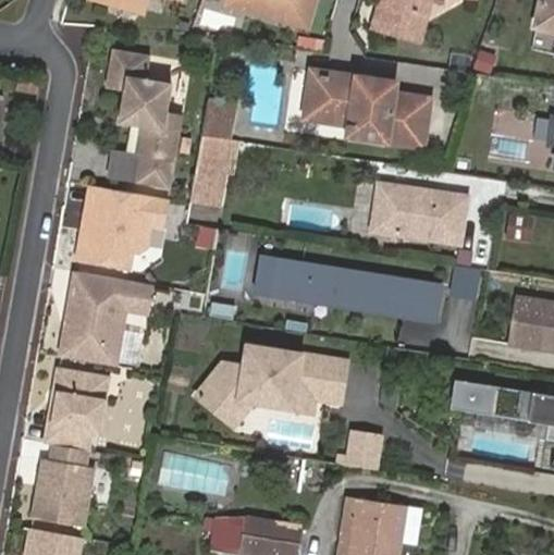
[(225,0),(224,4),(265,15),(268,0),(225,0)]
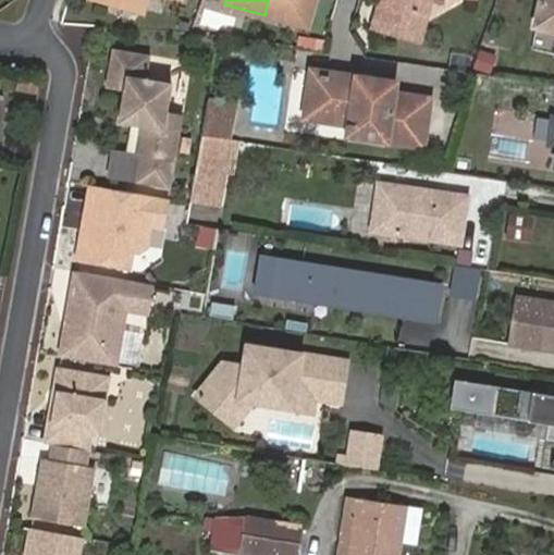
[(268,0),(265,15),(304,26),(311,0),(268,0)]
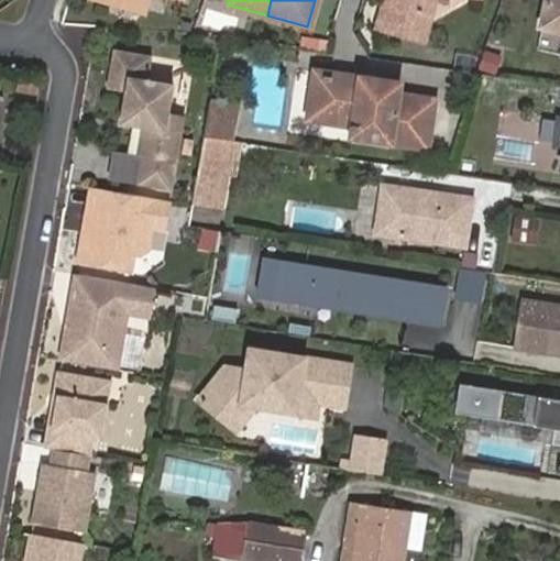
[(383,0),(376,28),(391,32),(399,0),(383,0)]
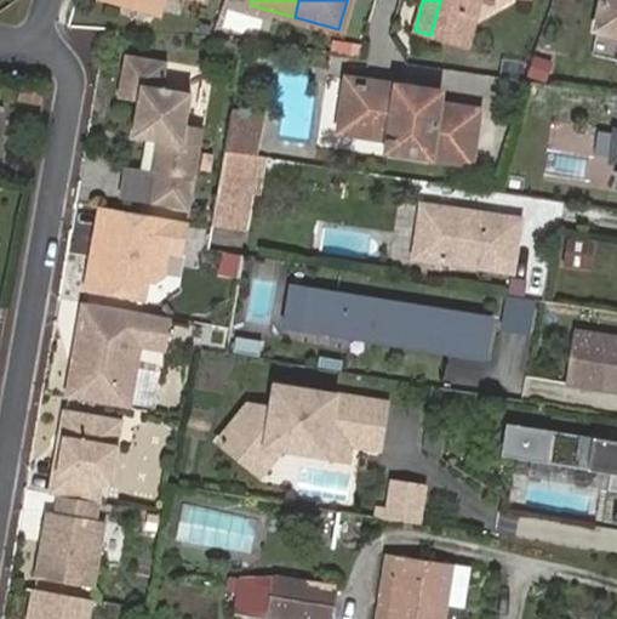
[(440,0),(430,35),(464,44),(475,0),(440,0)]
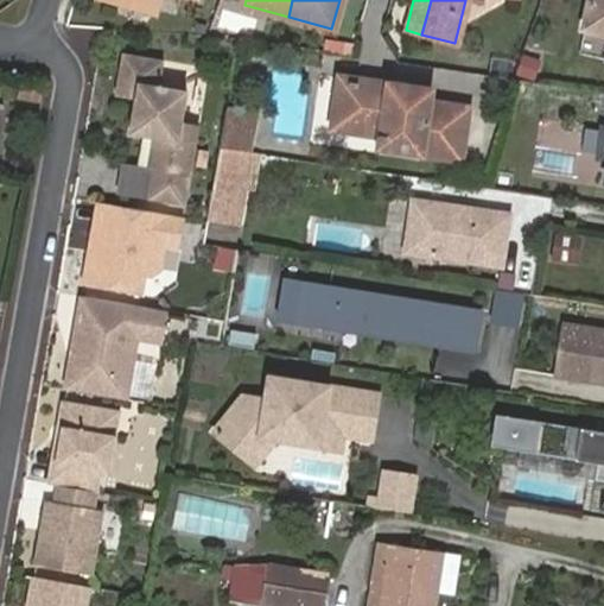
[(587,0),(582,29),(603,32),(603,0),(587,0)]
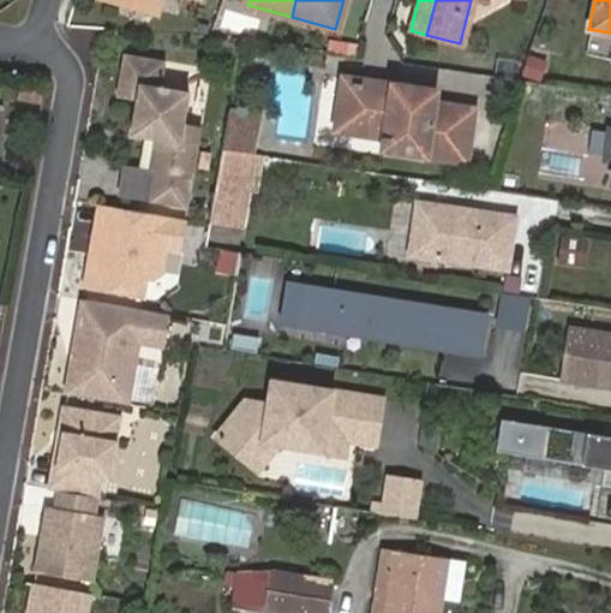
[(156,131),(155,137),(149,168),(154,170),(148,200),(185,207),(199,126),(183,123),(189,94),(159,88),(163,61),(124,55),(117,95),(136,99),(137,99),(131,134),(145,135),(147,129),(156,131)]
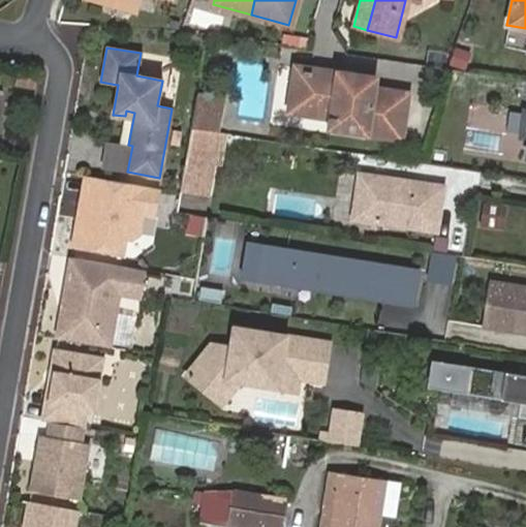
[(33,84),(35,71),(18,68),(16,81),(33,84)]
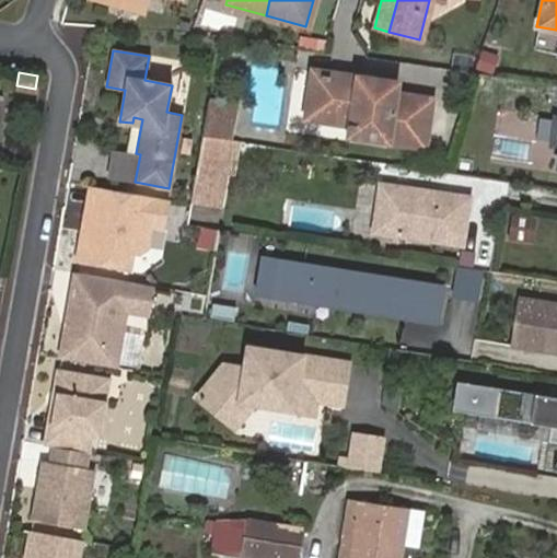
[(359,74),(359,82),(358,85),(371,86),(371,83),(371,78),(359,74)]
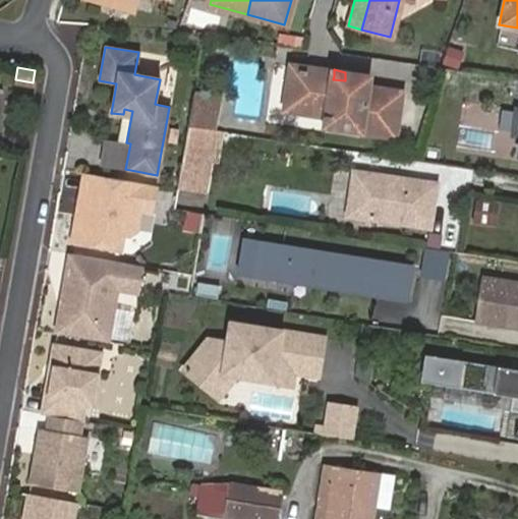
[(333,79),(334,76),(290,70),(285,113),(323,118),(321,127),(326,127),(361,132),(361,129),(396,133),(401,94),(366,90),(367,79),(345,77),(345,80),(333,79)]
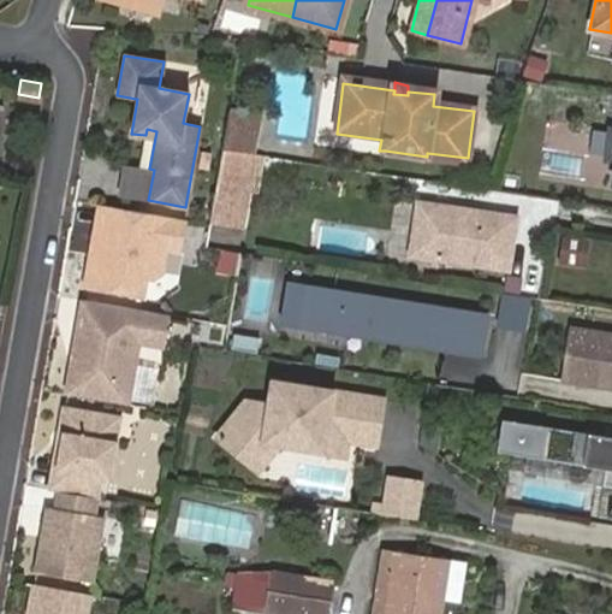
[(224,146),(223,149),(226,149),(238,151),(239,143),(255,145),(260,117),(230,113),(224,146)]
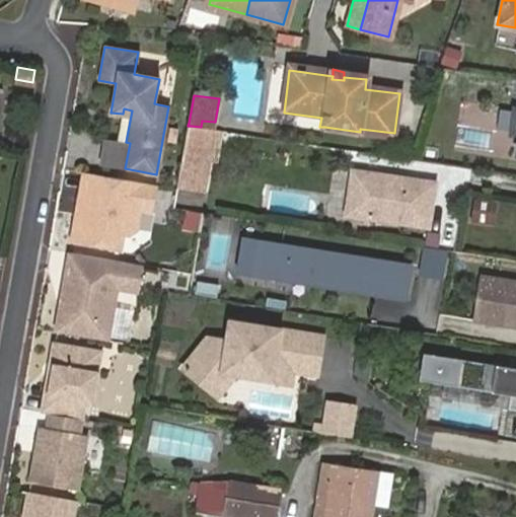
[(213,129),(214,129),(215,123),(215,122),(202,121),(201,127),(213,129)]
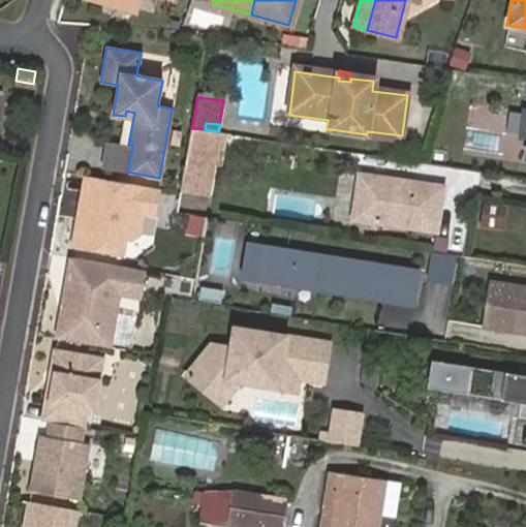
[(186,159),(211,163),(213,163),(218,131),(217,131),(205,129),(194,128),(191,128),(191,130),(186,159)]
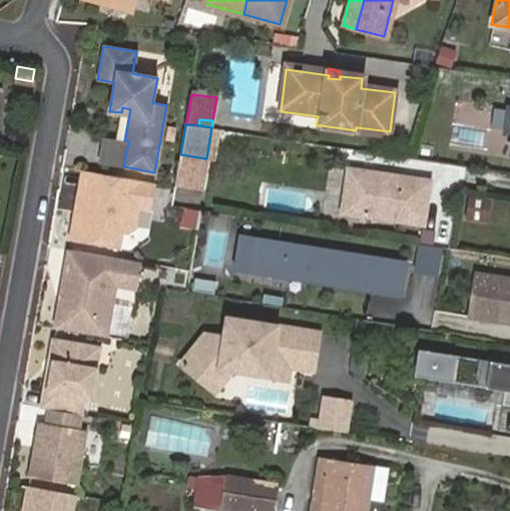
[(356,130),(321,125),(320,130),(355,135),(356,130)]
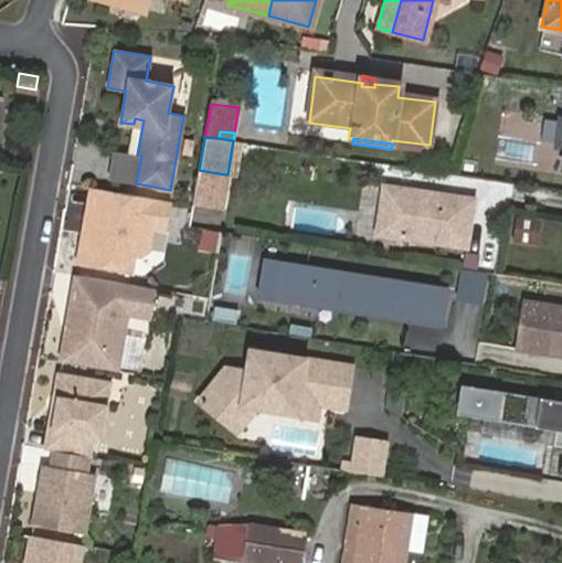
[(241,141),(233,140),(228,174),(236,176),(241,141)]
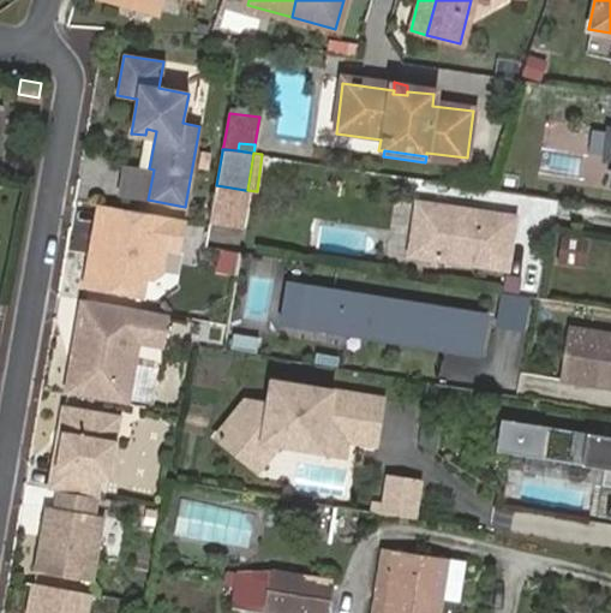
[(149,168),(125,165),(119,195),(148,200),(154,170),(149,168)]
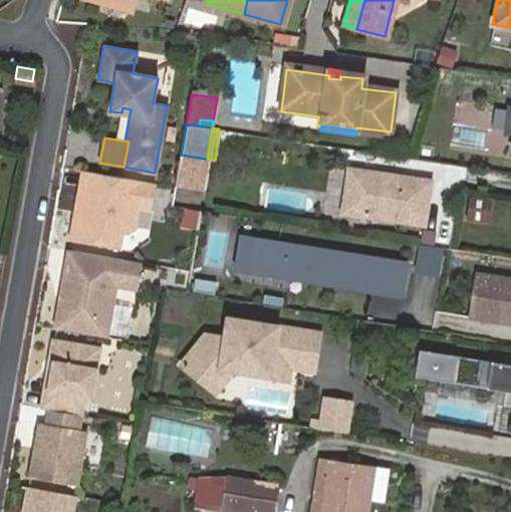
[(205,159),(181,155),(177,183),(201,187),(205,159)]
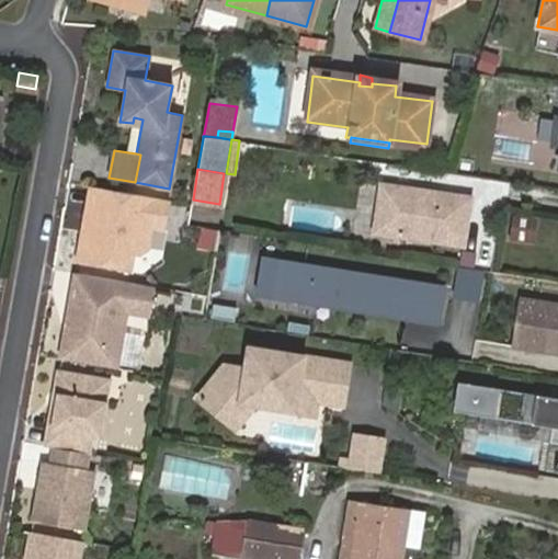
[(377,231),(460,244),(467,197),(386,184),(377,231)]
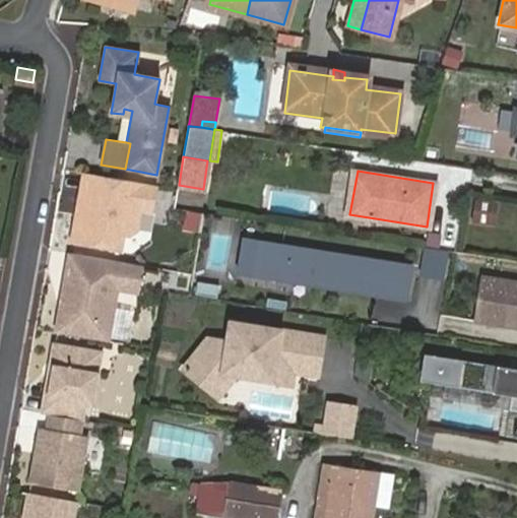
[(151,183),(87,173),(82,199),(72,197),(66,241),(117,249),(120,233),(125,234),(132,229),(135,209),(146,210),(151,183)]
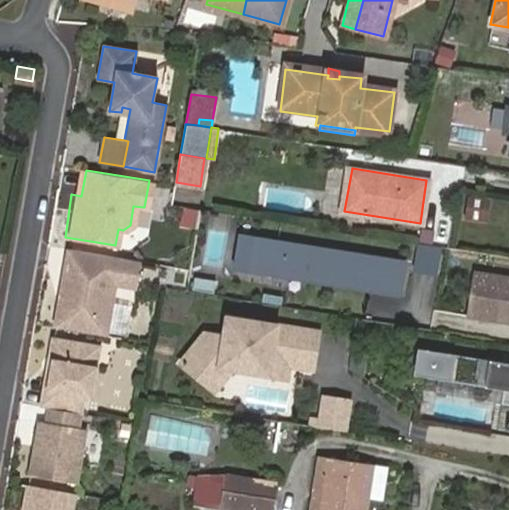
[(318,180),(315,203),(334,205),(337,182),(318,180)]
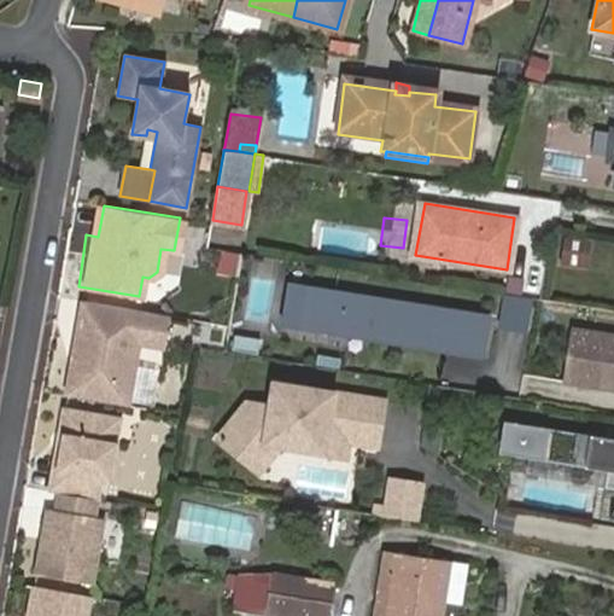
[(555,262),(585,265),(588,234),(559,232),(555,262)]
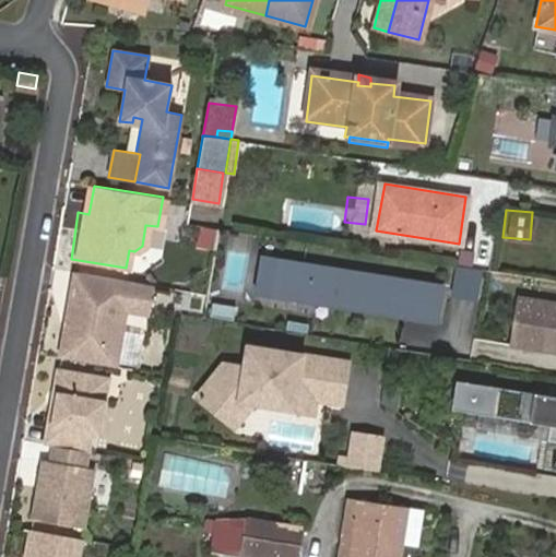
[(188,246),(213,246),(214,225),(188,224),(188,246)]
